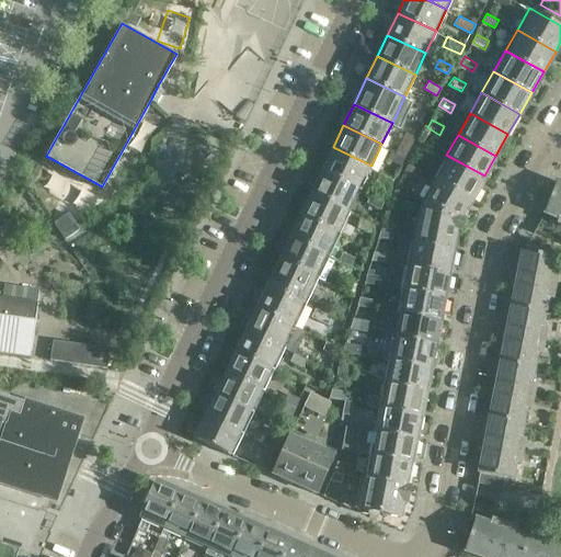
[(403,152),(408,144),(400,140),(396,148),(403,152)]
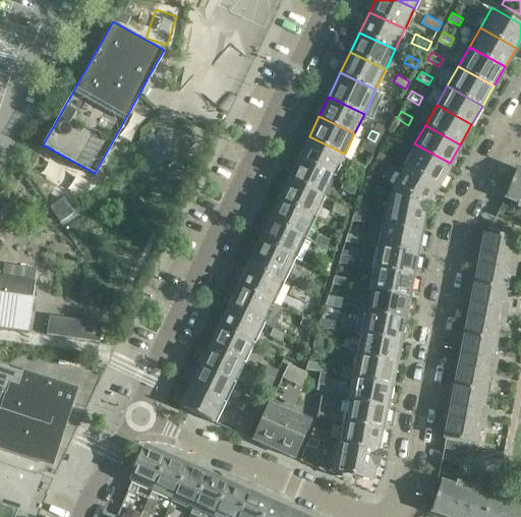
[(397,145),(401,137),(390,131),(386,138),(397,145)]
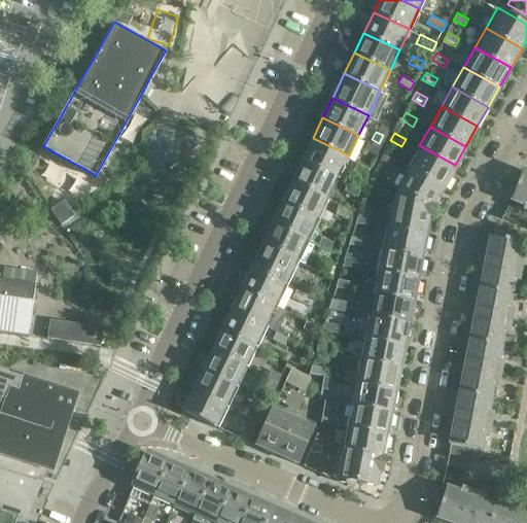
[(313,138),(303,159),(339,176),(349,155),(313,138)]
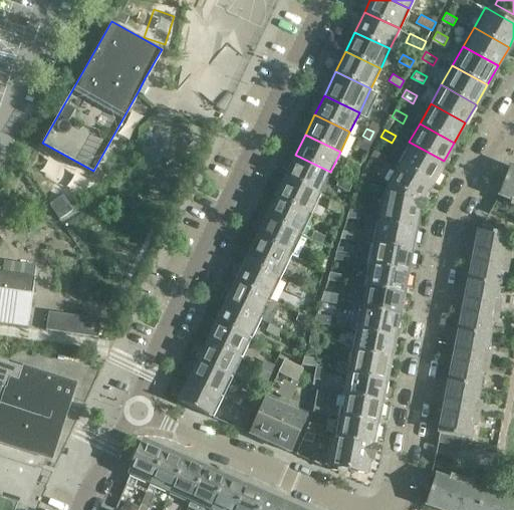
[(370,143),(358,138),(355,144),(367,149),(370,143)]
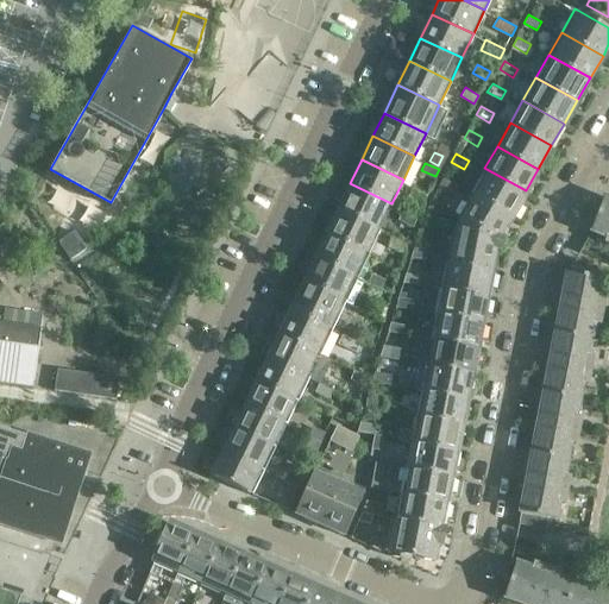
[(484,168),(471,190),(512,214),(526,190),(484,168)]
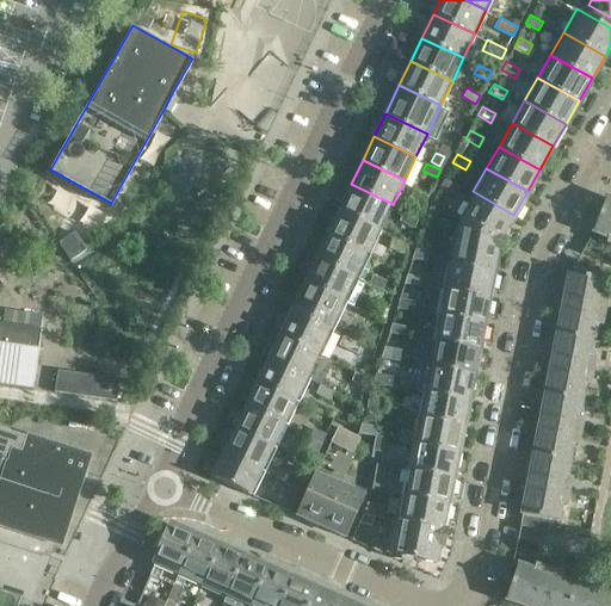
[(452,193),(457,185),(444,177),(439,186),(452,193)]
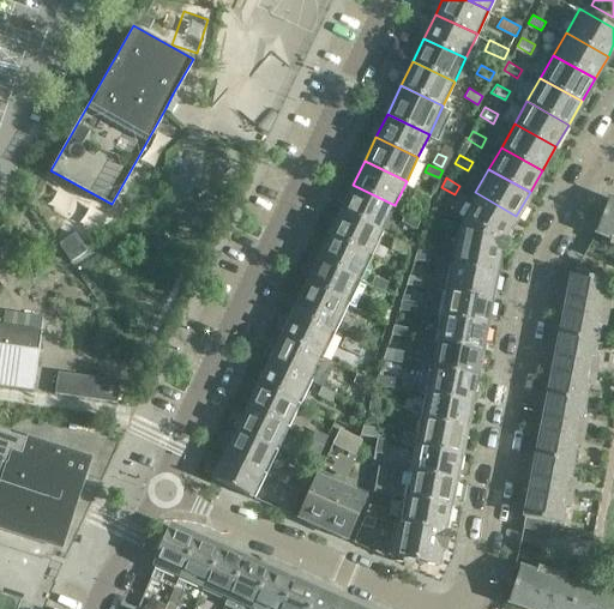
[(353,185),(342,209),(383,229),(395,205),(353,185)]
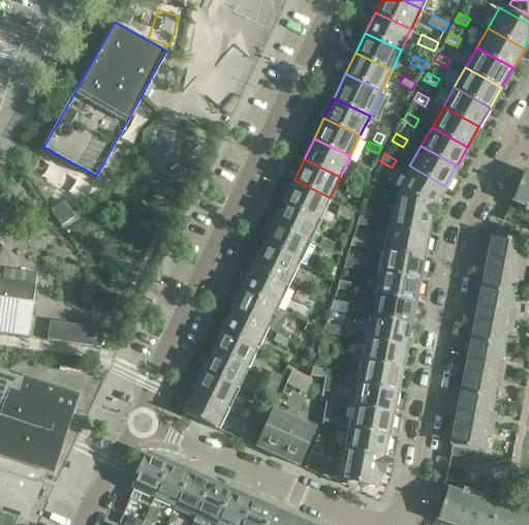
[(370,166),(358,161),(354,167),(367,174),(370,166)]
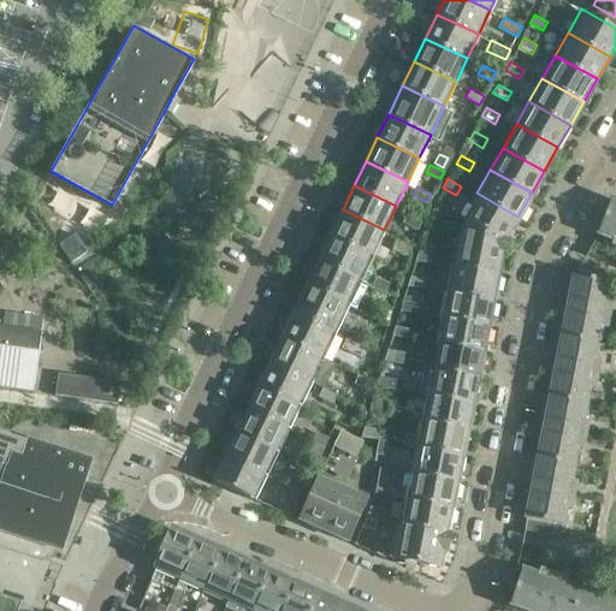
[(477,193),(463,217),(504,239),(517,217),(477,193)]
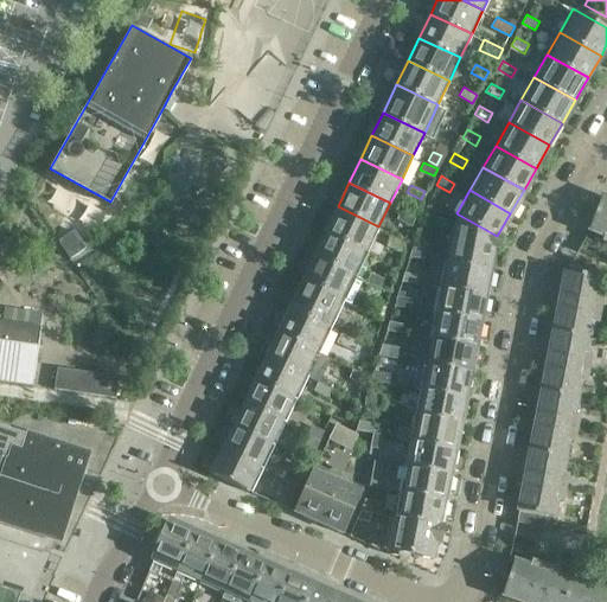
[(606,194),(602,192),(587,229),(604,235),(601,239),(606,241),(606,194)]
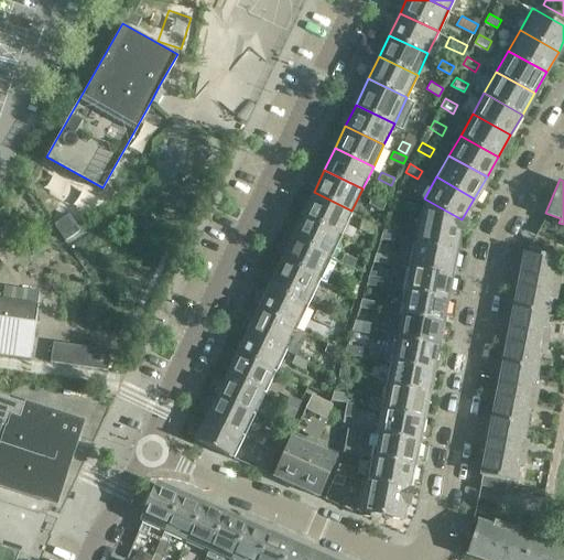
[(314,192),(303,214),(342,233),(351,211),(314,192)]
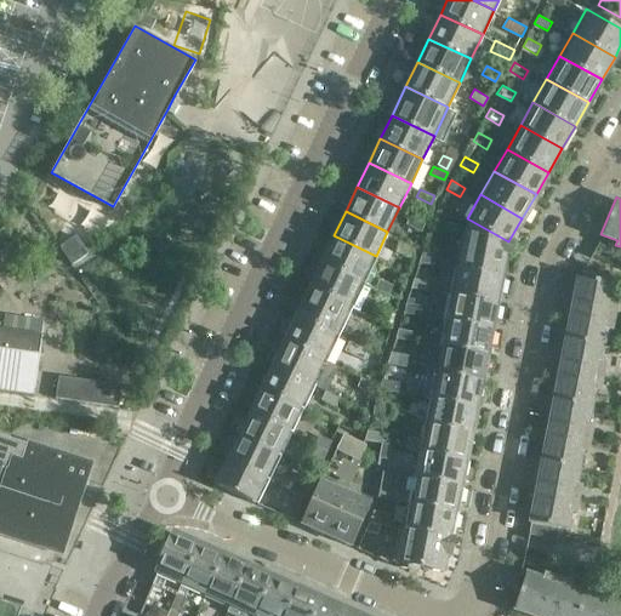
[(423,221),(410,214),(405,222),(421,229),(423,221)]
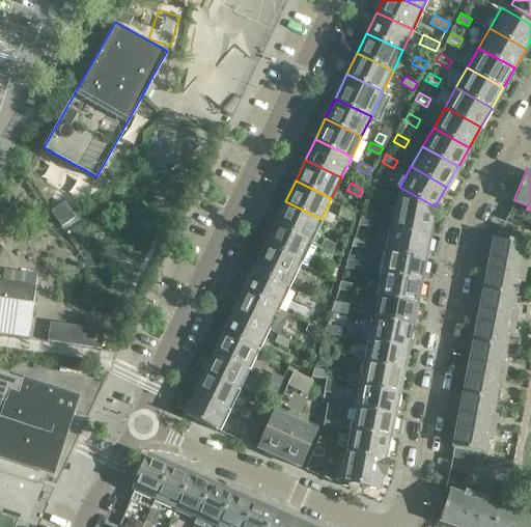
[(395,195),(389,226),(428,233),(432,210),(435,206),(399,187),(395,195)]
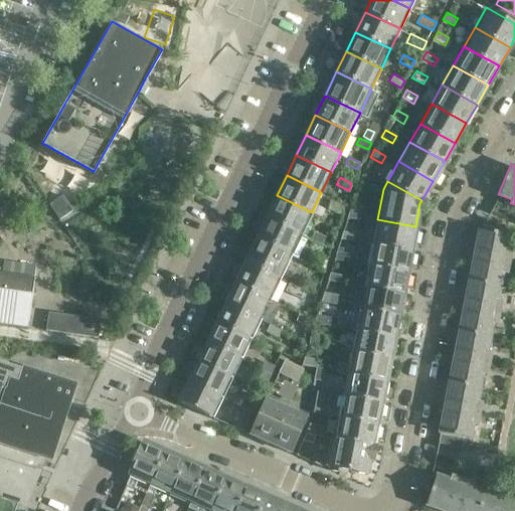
[(277,195),(268,214),(303,231),(312,212),(277,195)]
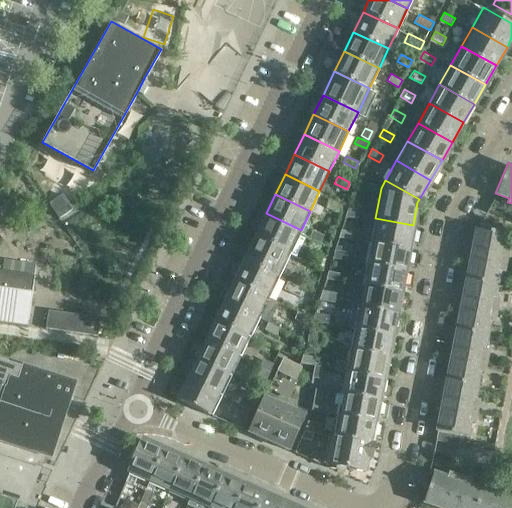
[(340,211),(343,202),(329,196),(325,204),(340,211)]
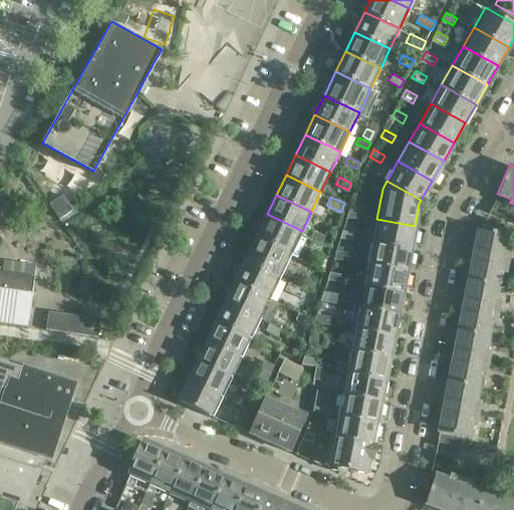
[(360,210),(348,208),(346,215),(359,217),(360,210)]
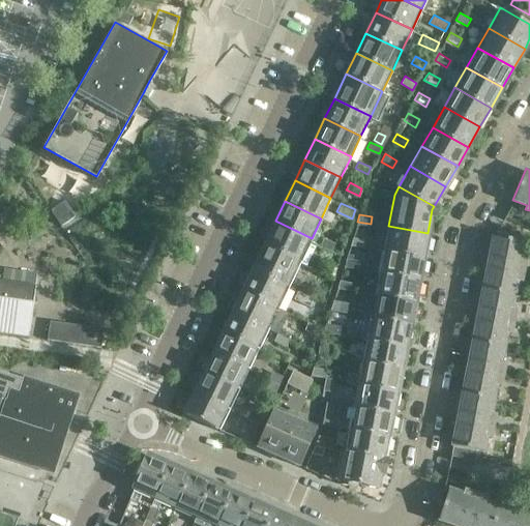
[(275,221),(265,241),(301,259),(312,238),(275,221)]
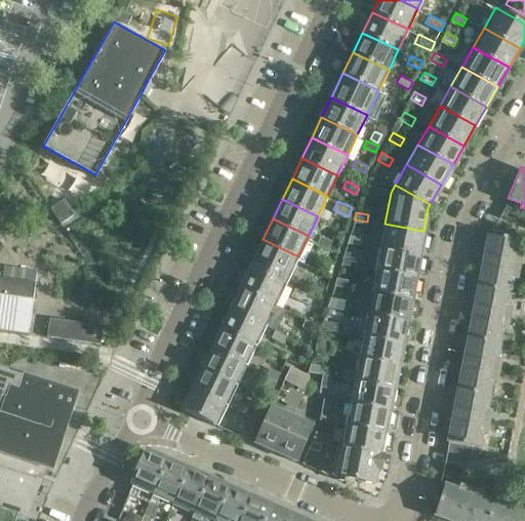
[(517,254),(520,238),(513,236),(515,227),(494,223),(489,232),(488,234),(483,258),(518,265),(520,254),(517,254)]
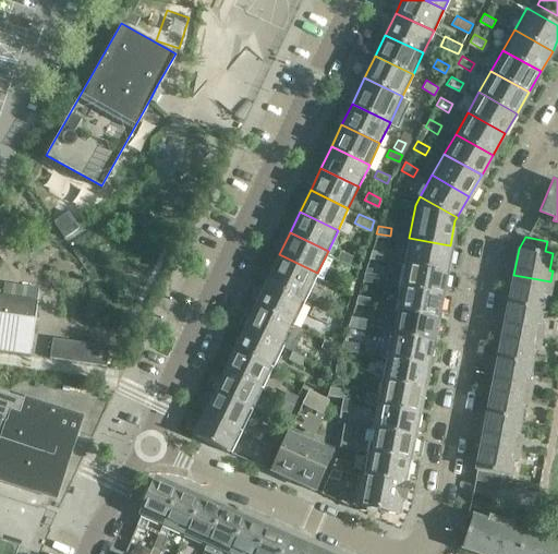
[(409,238),(404,262),(446,269),(450,245),(409,238)]
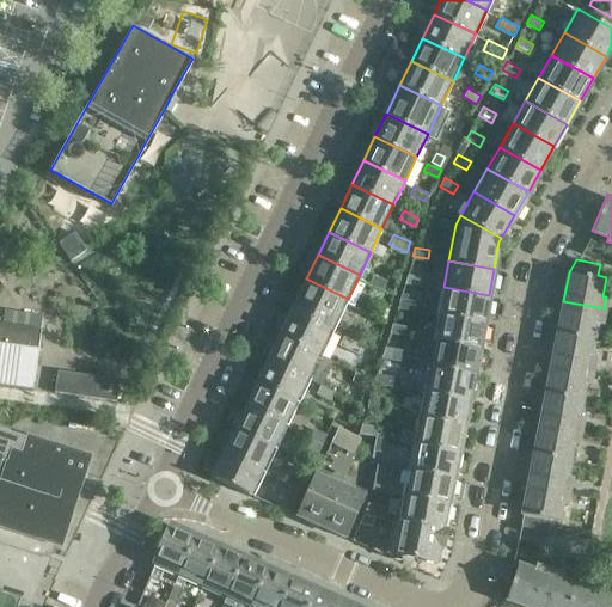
[(386,280),(373,273),(369,282),(383,288),(386,280)]
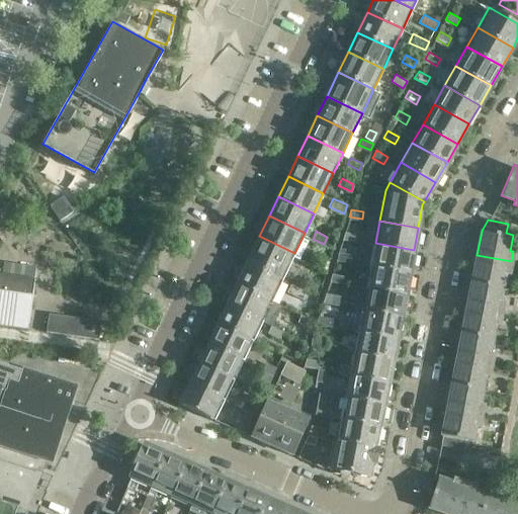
[(356,233),(345,231),(343,239),(355,241),(356,233)]
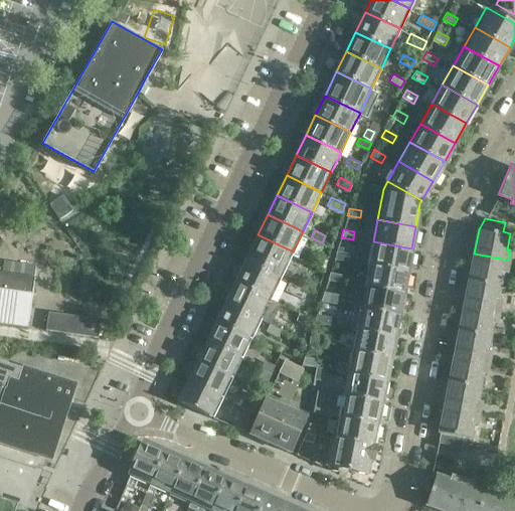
[(258,234),(245,260),(281,277),(293,251),(258,234)]
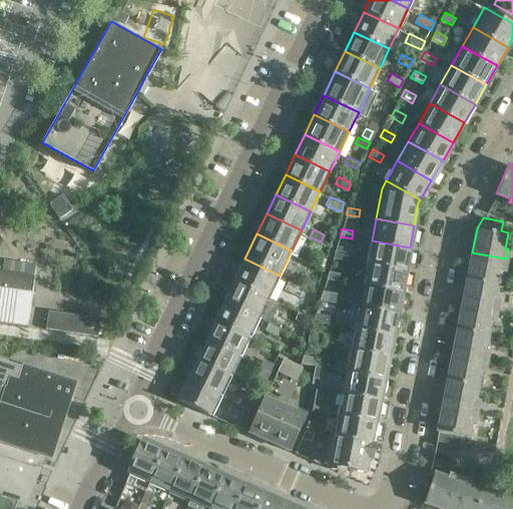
[(369,252),(367,262),(406,270),(410,247),(372,240),(369,252)]
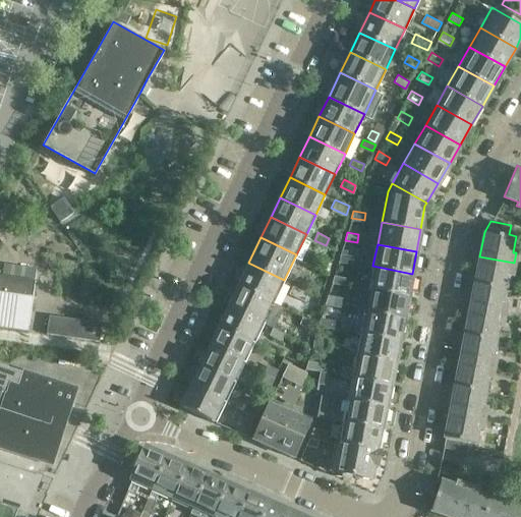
[(352,255),(340,253),(338,261),(350,263),(352,255)]
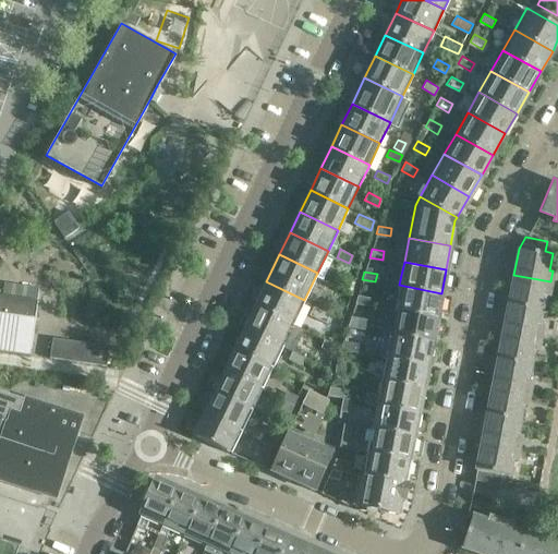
[(513,275),(508,302),(542,309),(545,292),(548,292),(550,281),(513,275)]
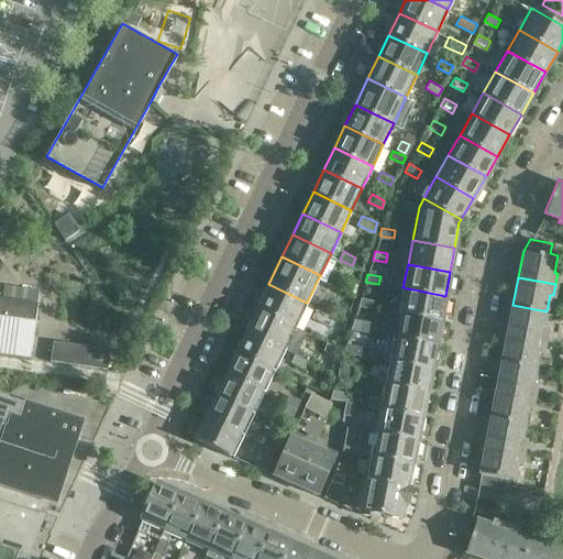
[(3,282),(2,296),(39,302),(40,287),(3,282)]
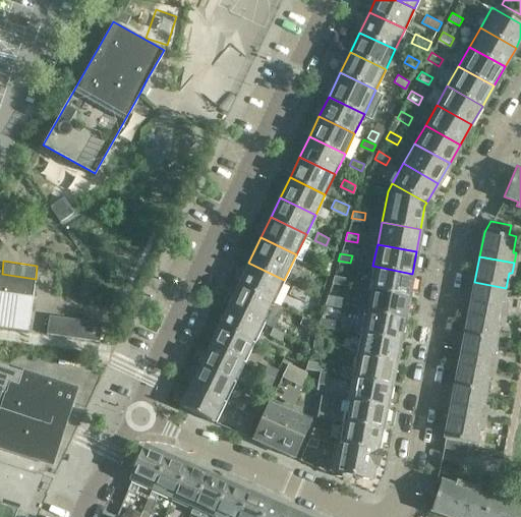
[(248,263),(239,283),(274,300),(284,280),(248,263)]
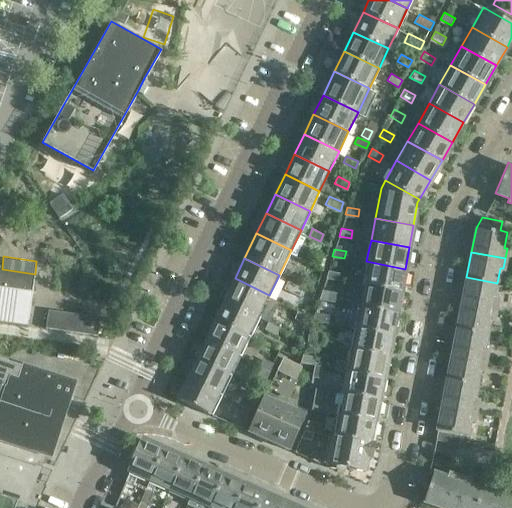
[(366,261),(362,283),(401,290),(405,269),(366,261)]
